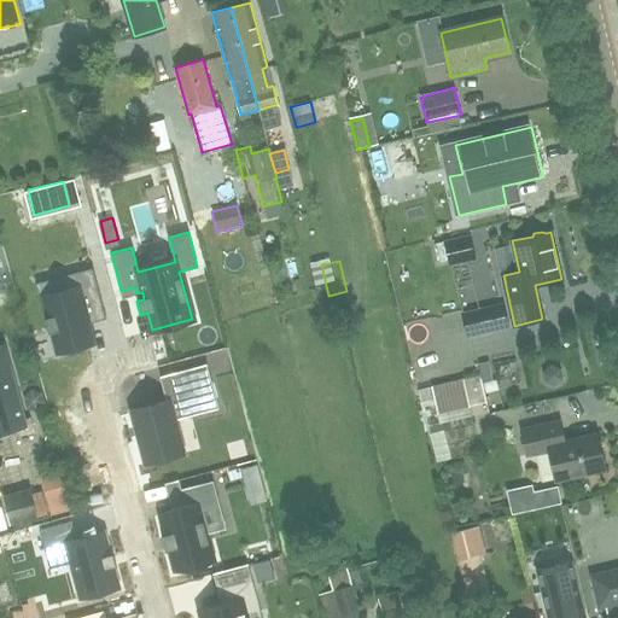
[(75,289),(42,297),(48,319),(45,319),(48,334),(52,333),(58,353),(70,349),(88,344),(83,325),(106,319),(92,269),(71,274),(75,289)]
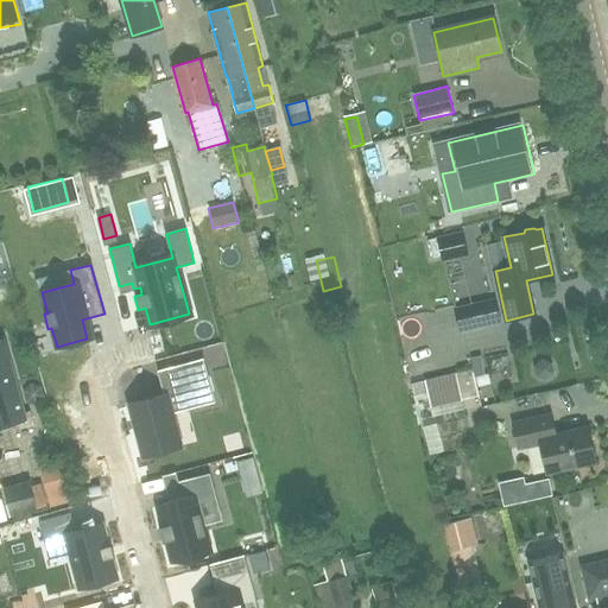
[(460,331),(499,323),(495,304),(456,314),(460,331)]
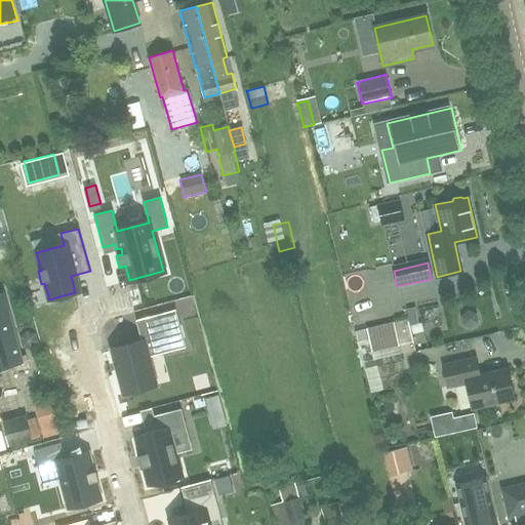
[(5,292),(0,293),(0,367),(9,365),(27,360),(26,357),(23,358),(5,292)]
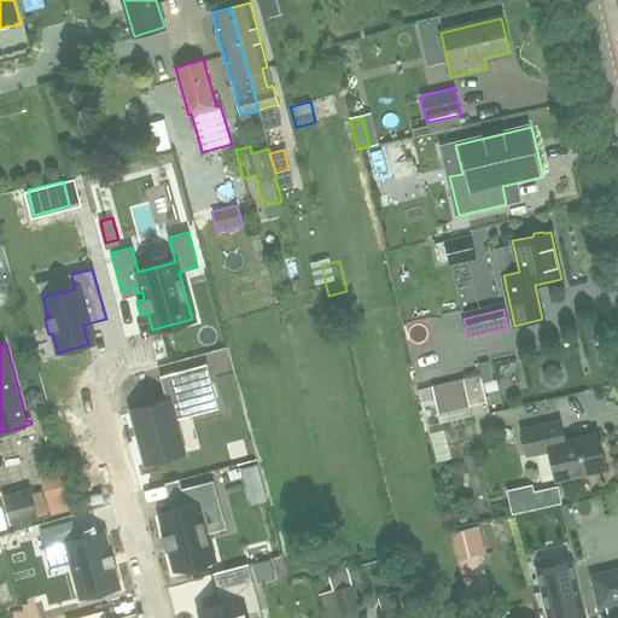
[(193,394),(165,401),(132,410),(146,464),(184,454),(174,420),(219,408),(207,365),(187,369),(193,394)]
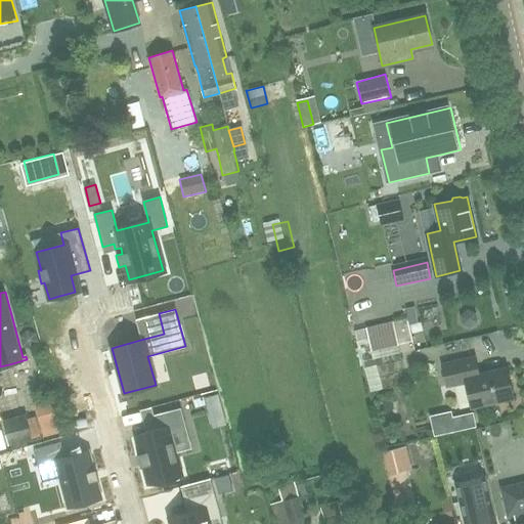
[(365,328),(370,352),(398,346),(393,322),(365,328)]
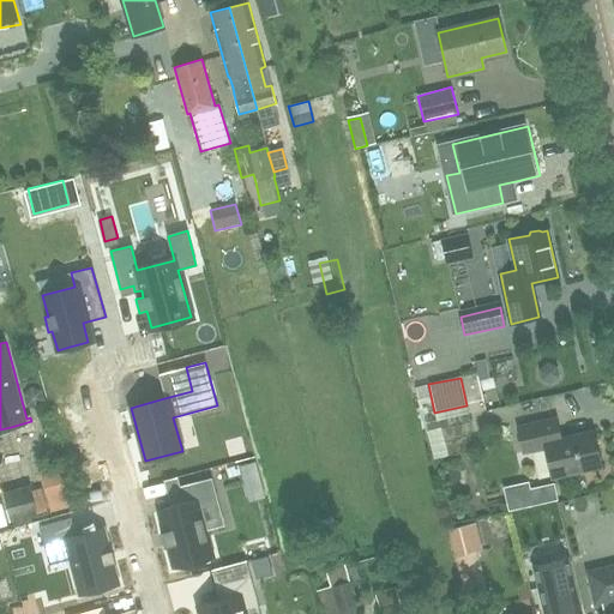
[(589,401),(572,404),(577,426),(595,421),(589,401)]
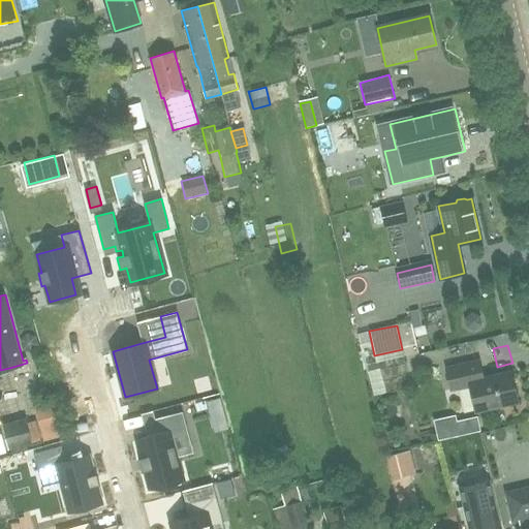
[(476,411),(517,402),(510,372),(483,379),(478,361),(445,369),(450,390),(470,385),(476,411)]
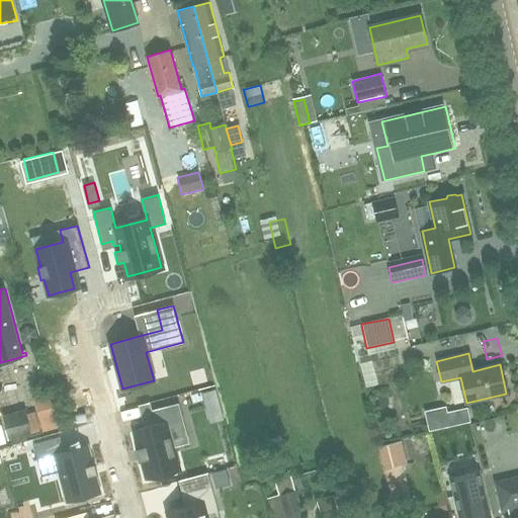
[(203,391),(205,399),(208,409),(222,405),(218,387),(203,391)]
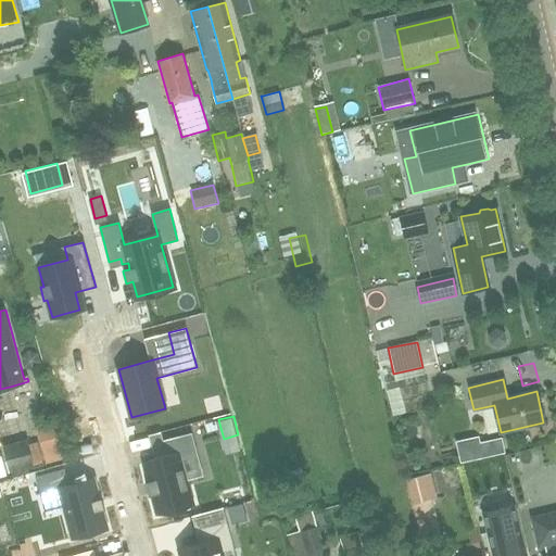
[(58,425),(36,430),(46,465),(66,459),(58,425)]
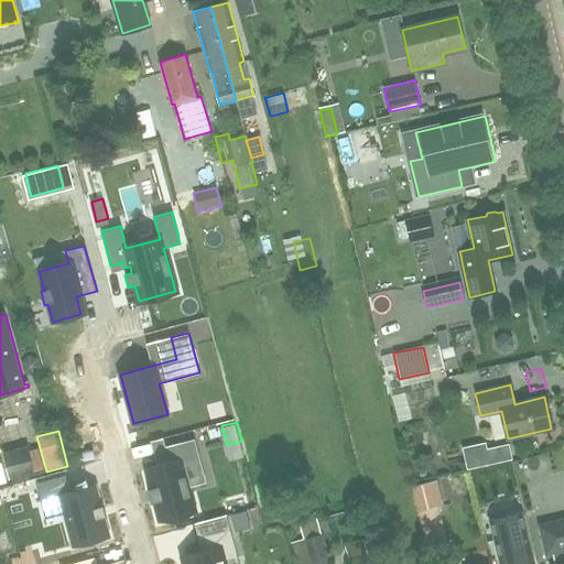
[(158,467),(145,470),(151,488),(147,489),(151,503),(154,502),(159,521),(195,511),(188,487),(182,462),(199,457),(194,438),(164,446),(169,464),(158,467)]
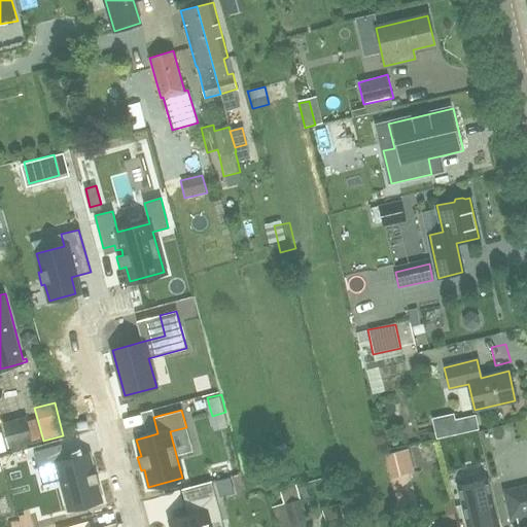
[(36,419),(27,422),(26,417),(2,423),(8,449),(33,444),(32,442),(41,438),(36,419)]
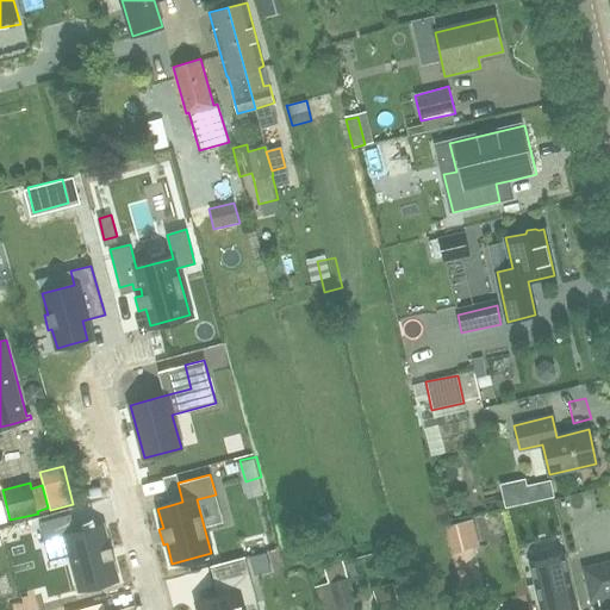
[(70,514),(38,523),(44,542),(64,537),(69,556),(79,591),(117,580),(103,526),(75,533),(70,514)]
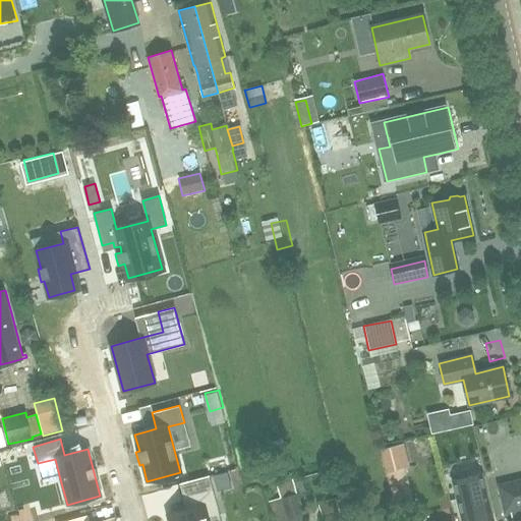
[(413,503),(404,468),(410,466),(404,444),(380,450),(395,508),(413,503)]
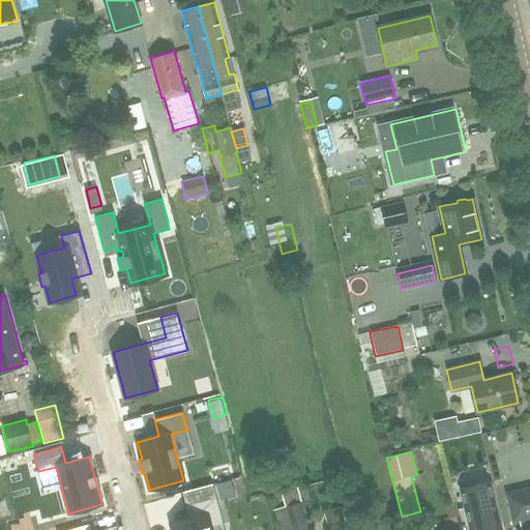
[(470,529),(500,529),(498,518),(490,482),(461,489),(469,525),(470,529)]
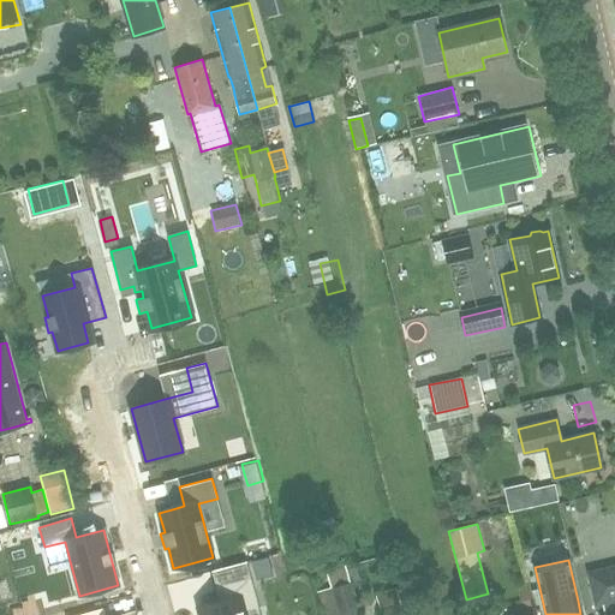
[(324,614),(362,614),(352,583),(346,566),(326,572),(332,589),(318,593),(324,614)]
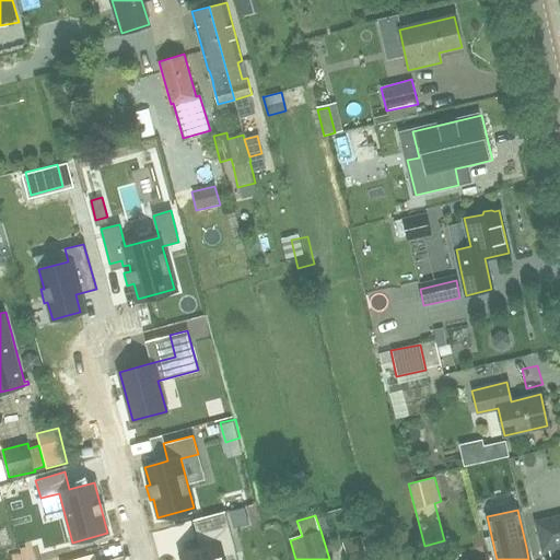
[(559,559),(559,515),(536,522),(544,549),(547,548),(549,559),(559,559)]
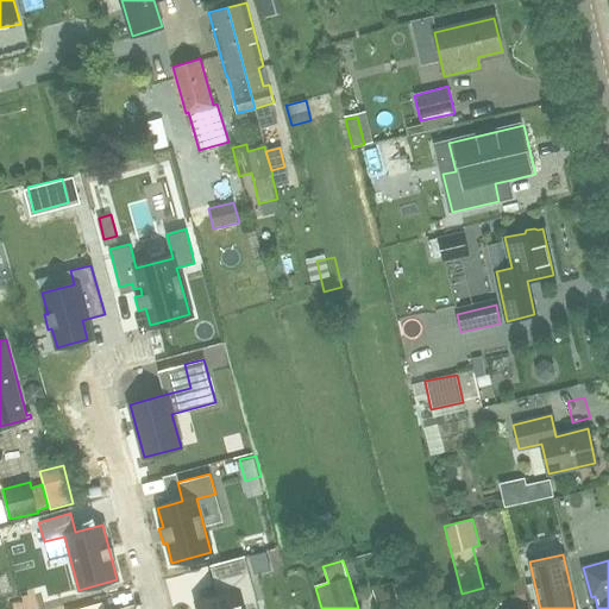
[(219,596),(198,602),(199,608),(240,608),(240,607),(256,602),(249,572),(220,579),(225,595),(219,596)]
